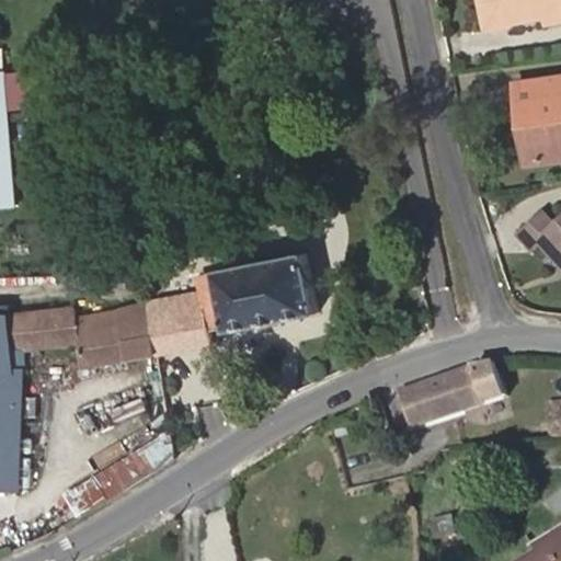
[(560,11),(560,0),(482,0),(488,26),(547,14),(560,11)]
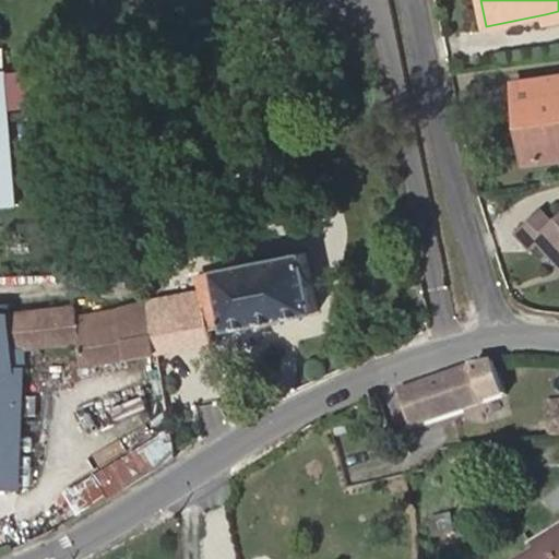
[(547,23),(558,20),(558,11),(545,14),(547,23)]
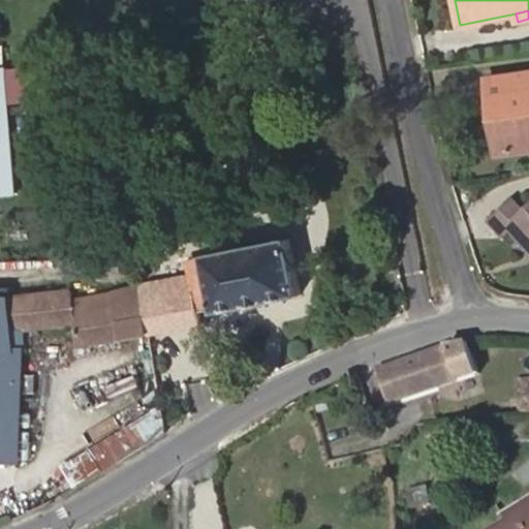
[(0,131),(10,131),(5,68),(0,68),(0,131)]
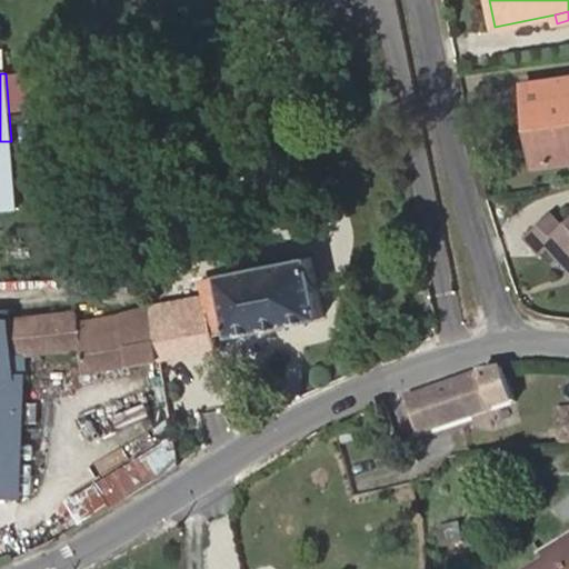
[(568,160),(568,77),(525,85),(527,102),(533,101),(539,146),(532,146),(536,166),(568,160)]
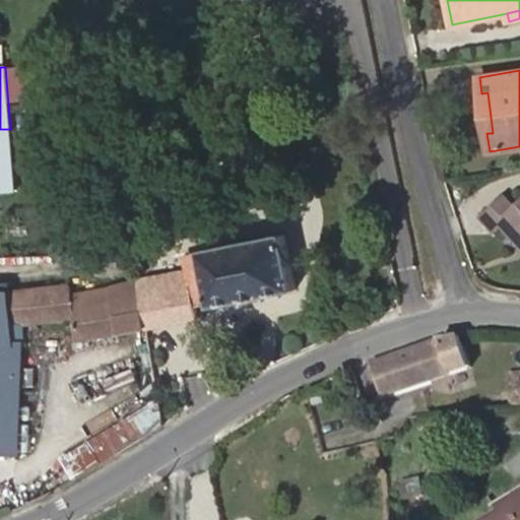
[(493,133),(488,92),(481,93),(486,133),(493,133)]
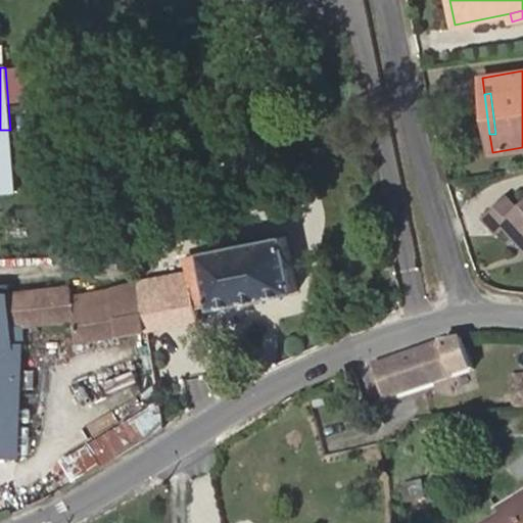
[(0,192),(14,191),(10,130),(0,130),(0,192)]
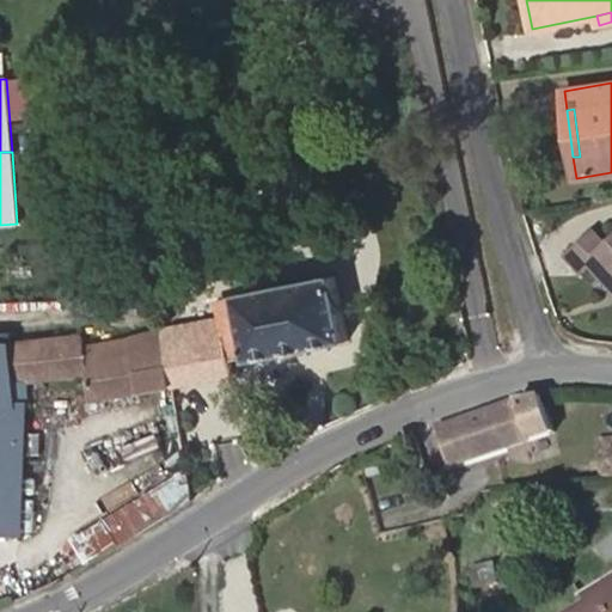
[(611,239),(607,244),(595,231),(569,256),(582,270),(591,262),(611,285),(611,239)]
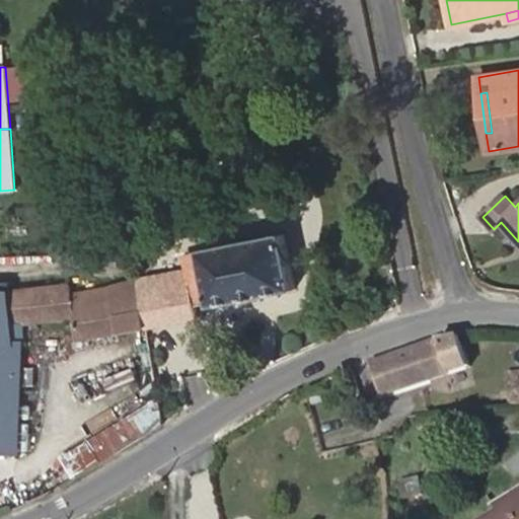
[(295,290),(284,234),(203,250),(206,268),(189,271),(138,281),(146,328),(198,318),(195,301),(211,297),(213,306),(295,290)]
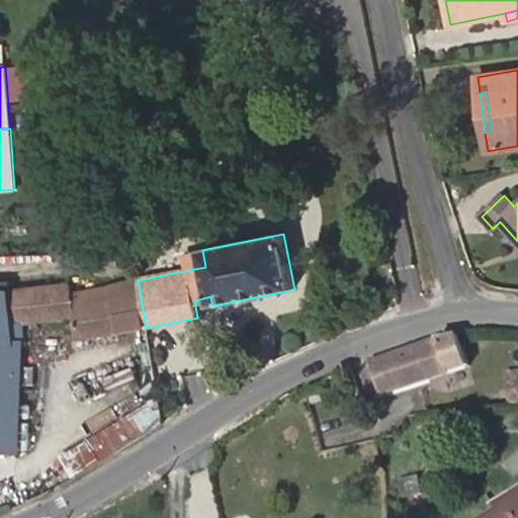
[(205,267),(202,250),(186,254),(188,270),(205,267)]
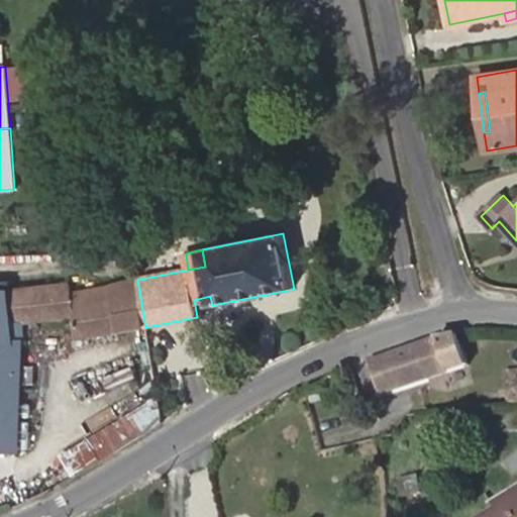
[(0,449),(17,449),(18,342),(22,342),(22,323),(73,321),(77,340),(145,327),(137,280),(136,277),(9,288),(0,288),(0,449)]
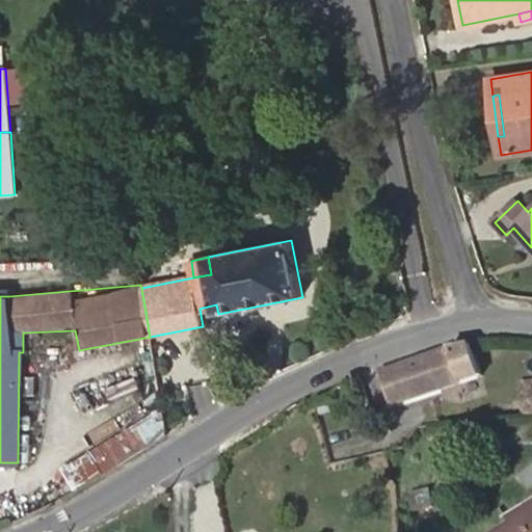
[(455,350),(467,383),(488,376),(477,342),(455,350)]
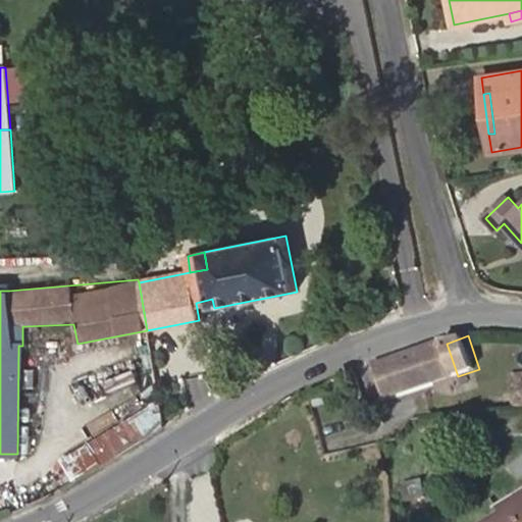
[(387,401),(458,376),(447,344),(445,340),(375,363),(387,401)]
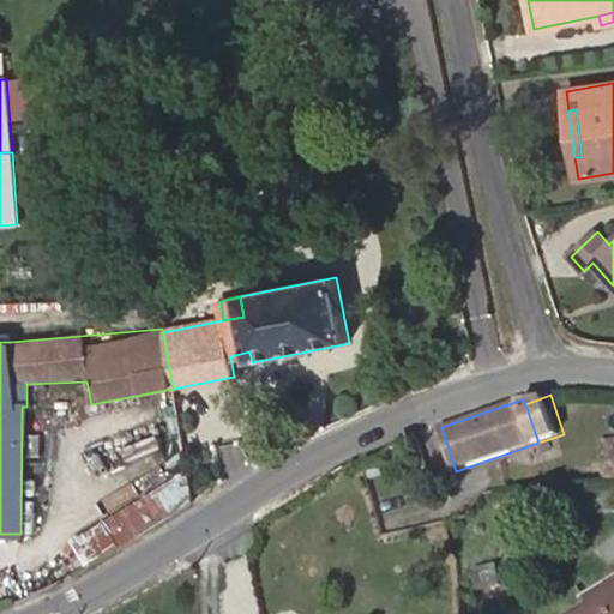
[(613,457),(613,438),(601,440),(602,459),(613,457)]
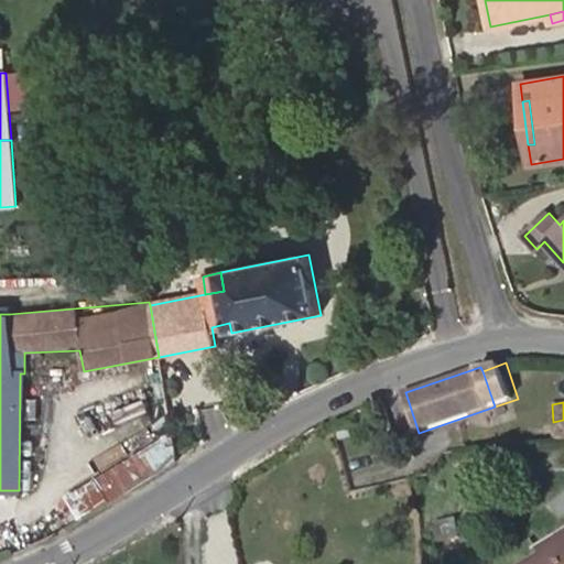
[(127,404),(91,426),(107,451),(142,429),(127,404)]
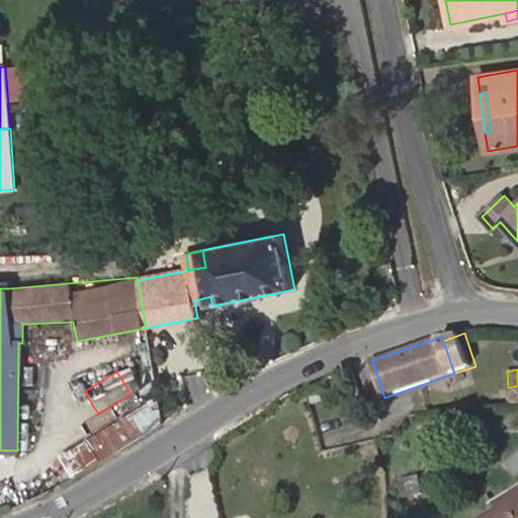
[(517,402),(517,385),(508,387),(510,404),(517,402)]
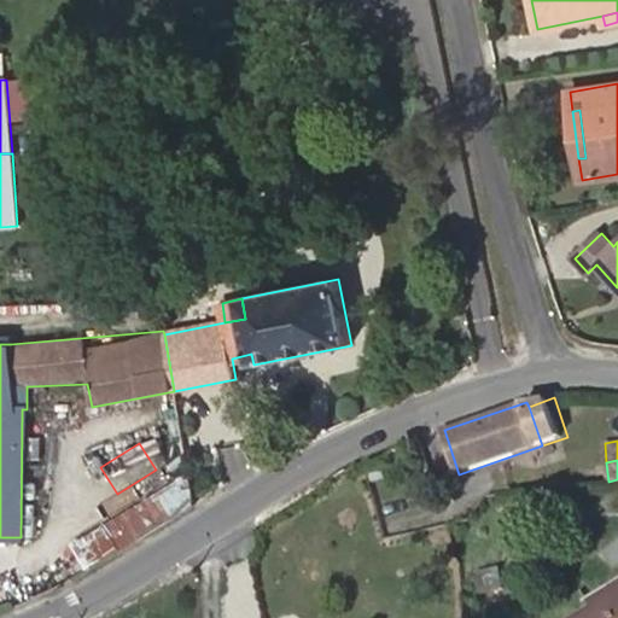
[(506,589),(501,566),(478,571),(483,593),(506,589)]
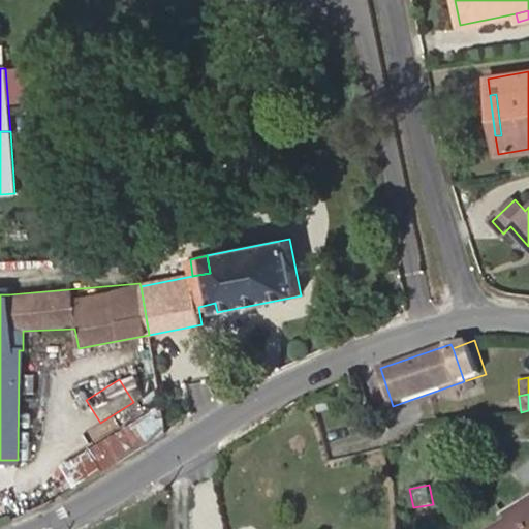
[(508,520),(528,507),(528,496),(504,512),(508,520)]
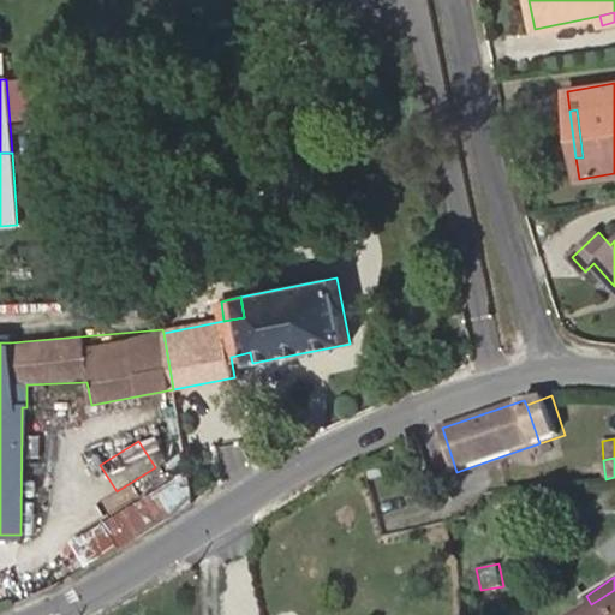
[(614,614),(614,590),(591,604),(573,614),(614,614)]
